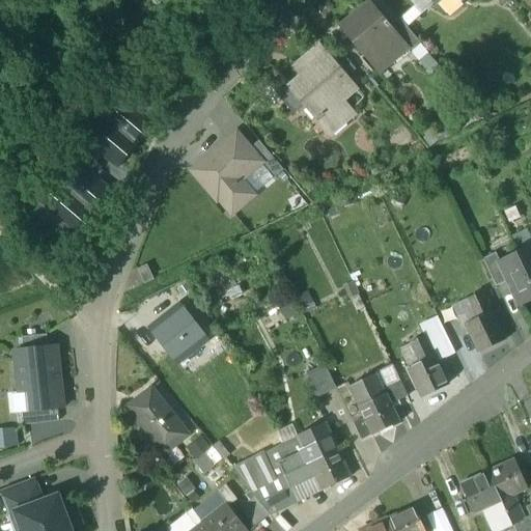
[(432,0),(410,0),(415,6),(416,6),(422,12),(435,2),(432,0)]
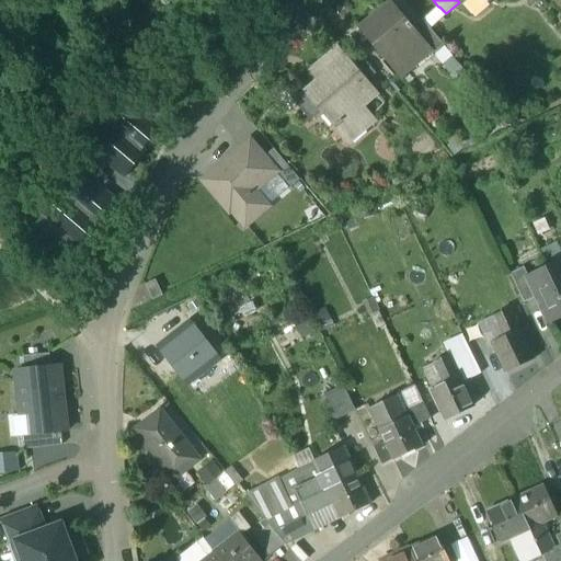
[(490,0),(462,0),(460,1),(472,15),(490,0)]
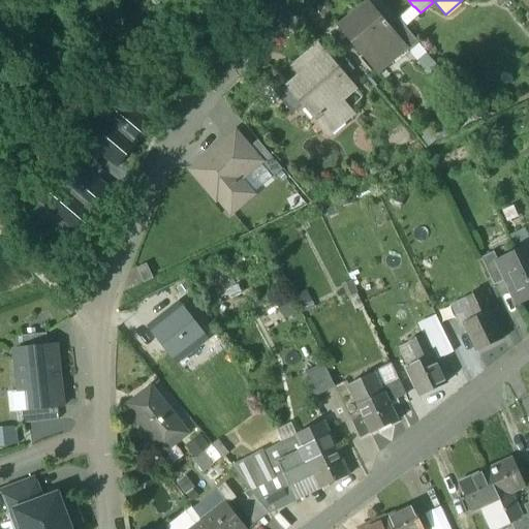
[(369,4),(340,28),(363,54),(362,55),(377,72),(404,50),(406,49),(405,48),(404,48),(391,31),(392,31),(391,30),(387,27),(389,26),(385,23),(384,24),(369,4)]
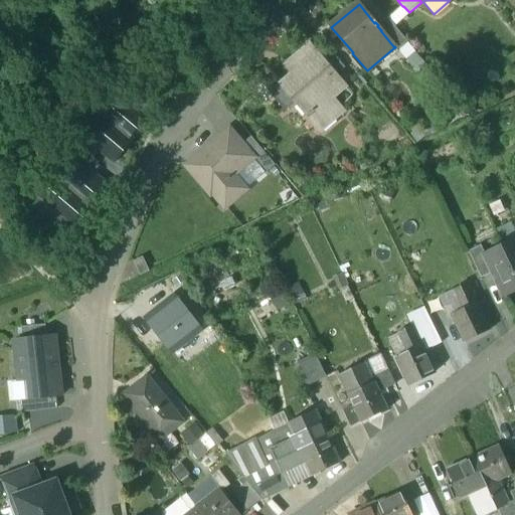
[(407,43),(389,21),(380,29),(381,30),(380,30),(393,46),(394,46),(395,47),(393,48),(397,52),(407,43)]
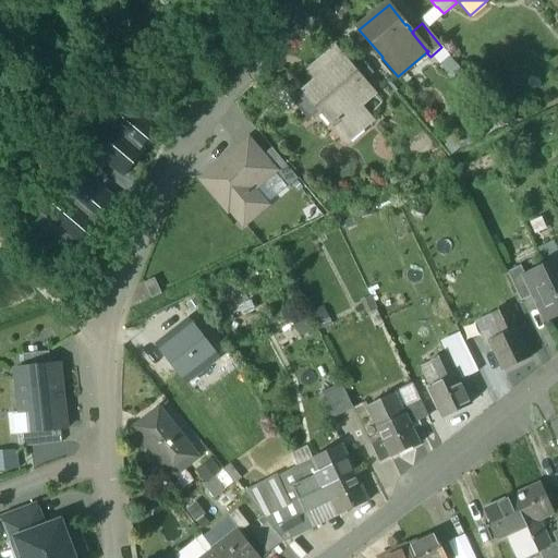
[(335,49),(311,70),(319,79),(304,92),(312,99),(300,110),(308,121),(320,110),(334,125),(335,124),(336,125),(340,122),(353,137),(373,121),(361,106),(374,95),(335,49)]
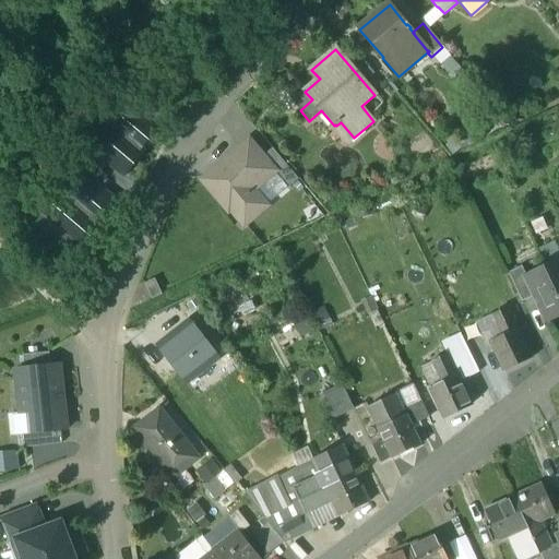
[(305,92),(297,82),(285,93),(300,110),(312,99),(305,92)]
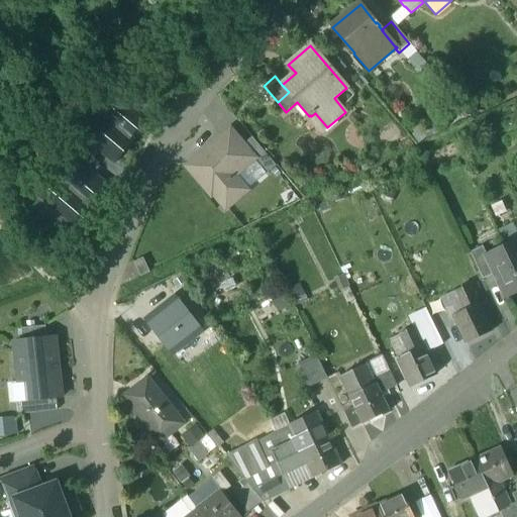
[(117,81),(111,89),(119,96),(126,89),(117,81)]
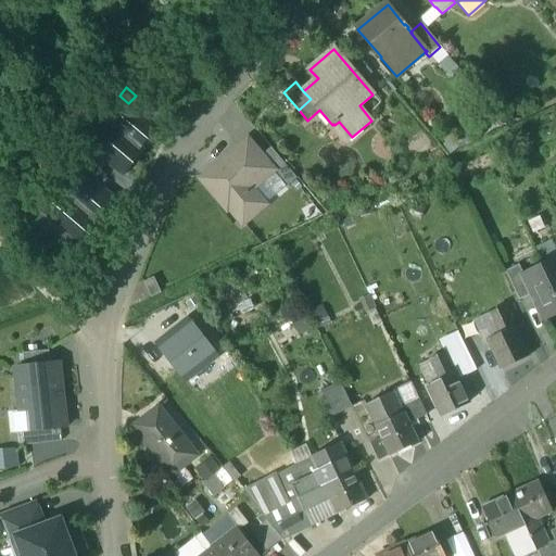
[(114,91),(96,112),(138,150),(158,128),(128,103),(119,96),(114,91)]
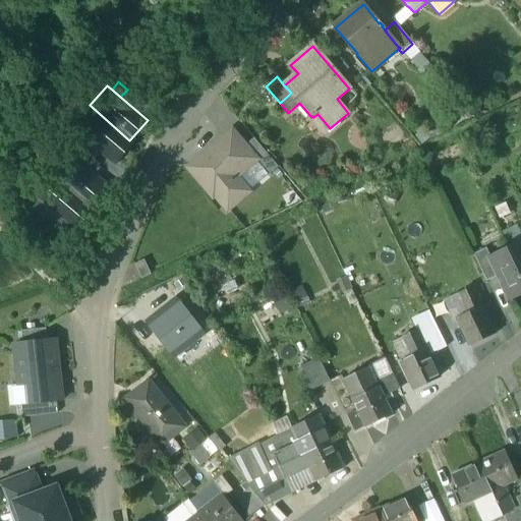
[(82,134),(115,163),(133,142),(129,140),(90,105),(72,125),(75,128),(82,134)]
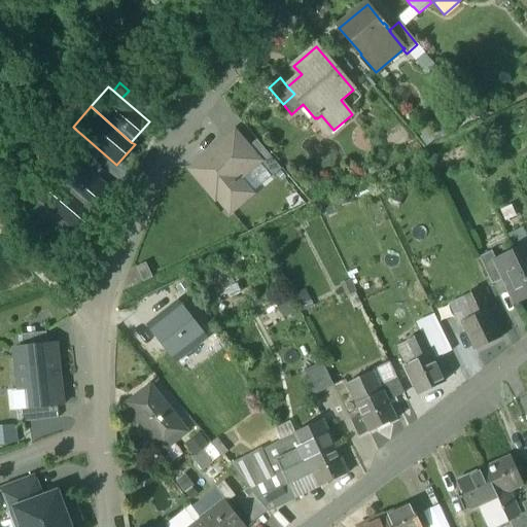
[(75,146),(83,136),(76,130),(68,139),(75,146)]
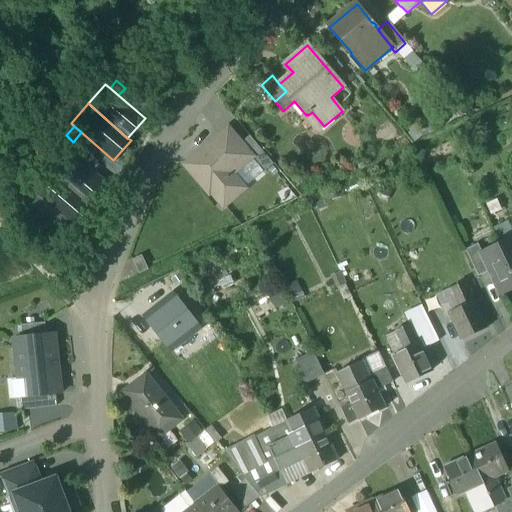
[(228,130),(186,166),(209,193),(211,191),(224,206),(244,189),(231,174),(250,158),(251,157),(241,145),(228,130)]
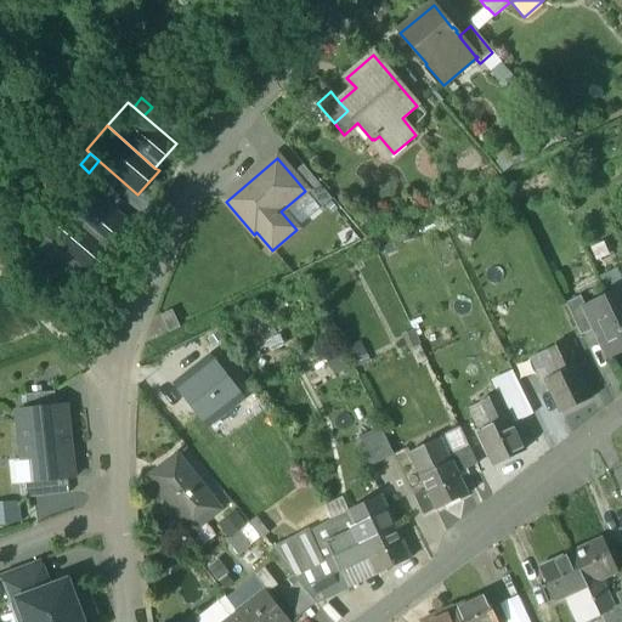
[(332,199),(304,167),(293,176),(305,191),(304,192),(320,210),(332,199)]
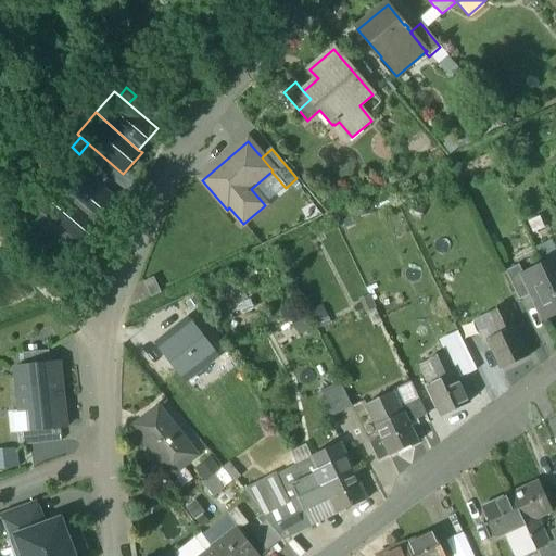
[(77,153),(68,164),(77,172),(86,161),(77,153)]
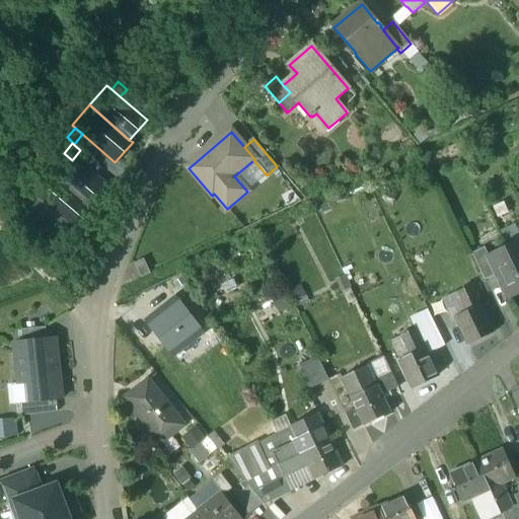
[(52,176),(87,206),(104,187),(72,160),(64,153),(60,149),(43,169),(52,176)]
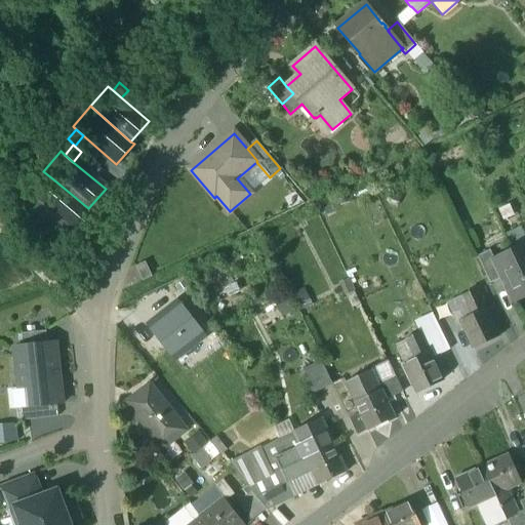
[(88,208),(52,178),(36,199),(41,203),(48,209),(81,236),(97,215),(88,208)]
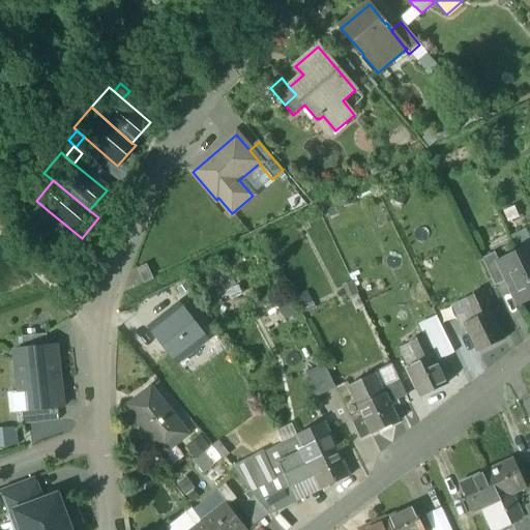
[(49,211),(41,205),(34,214),(41,221),(49,211)]
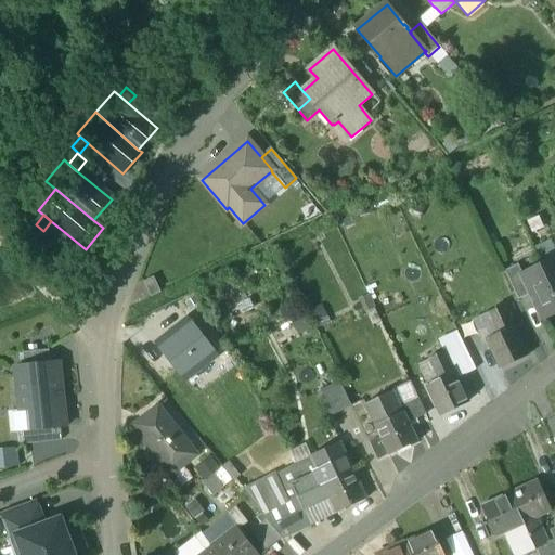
[(554,257),(540,265),(554,296),(554,257)]
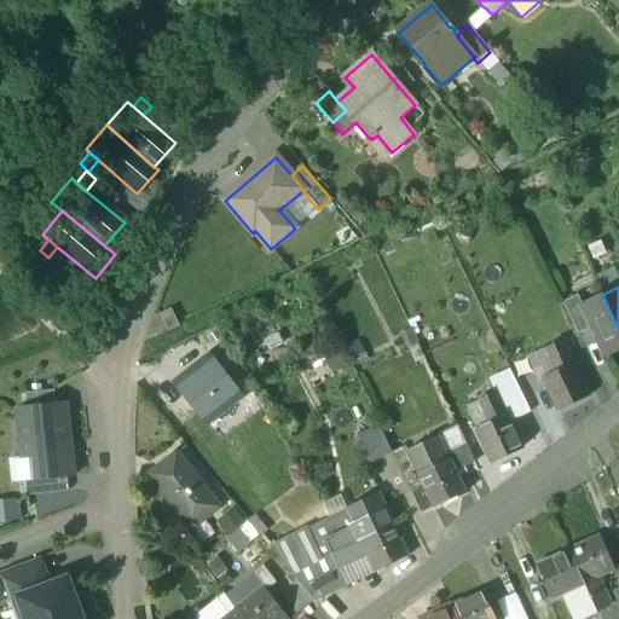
[(618,352),(618,330),(602,295),(582,305),(579,306),(590,329),(605,359),(618,352)]
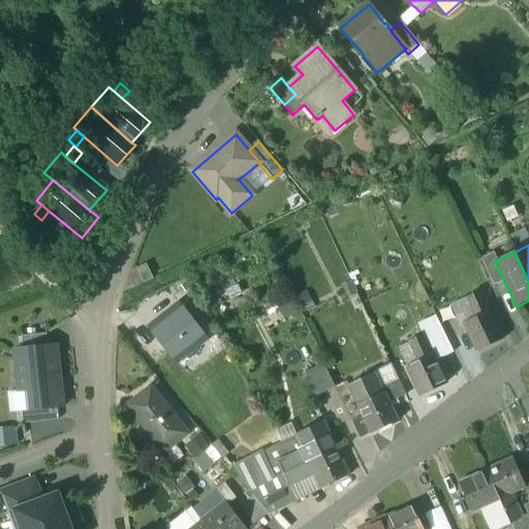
[(494,253),(481,258),(494,285),(494,286),(504,281),(495,261),(497,260),(494,253)]
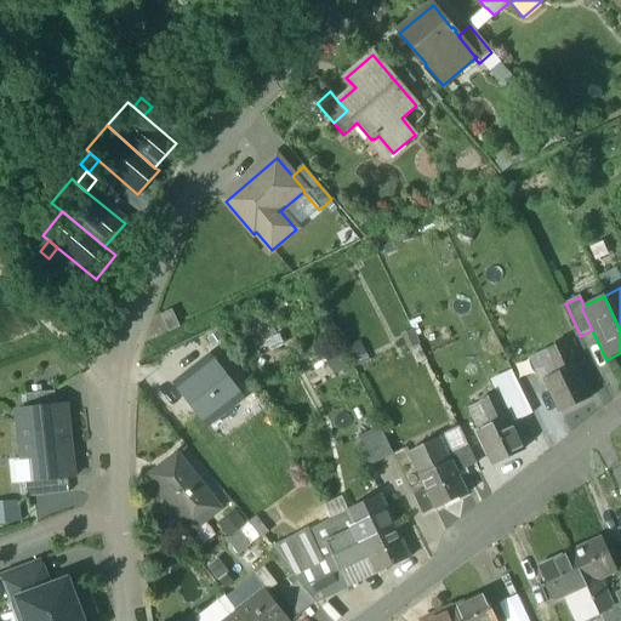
[(172,311),(160,315),(169,334),(180,328),(172,311)]
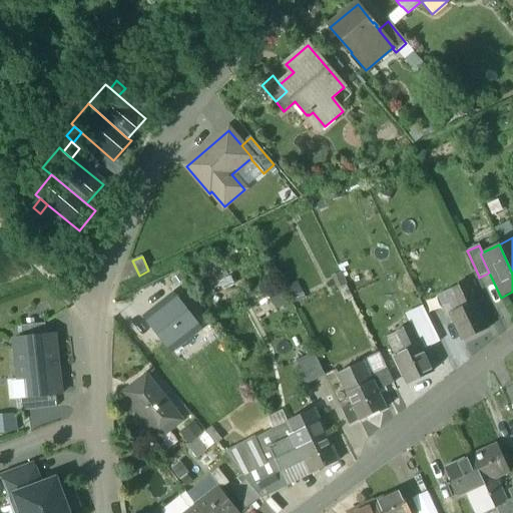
[(479,278),(479,277),(465,283),(474,302),(476,302),(484,319),(496,314),(479,278)]
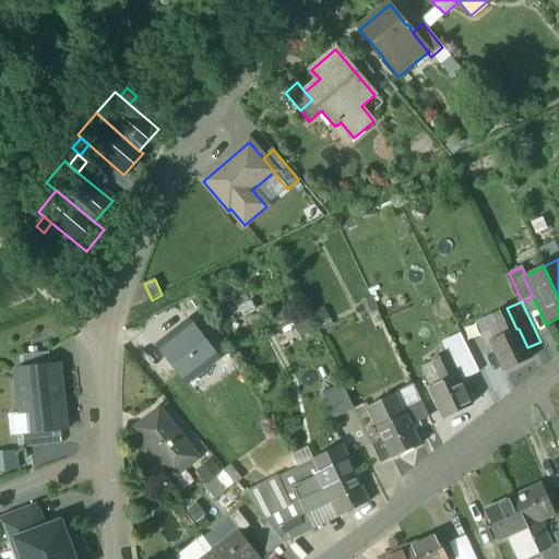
[(507,308),(492,314),(502,336),(516,329),(507,308)]
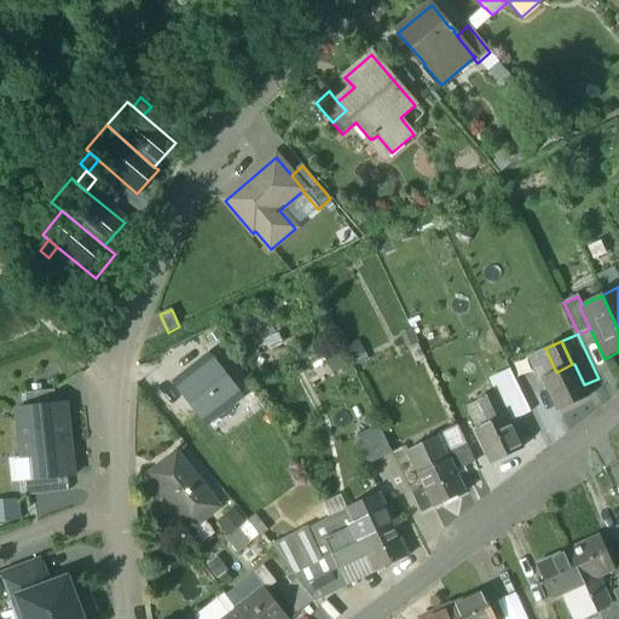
[(210,358),(177,385),(207,422),(241,395),(210,358)]
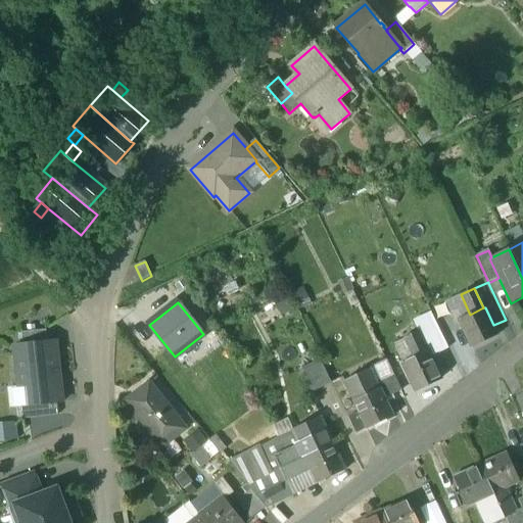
[(470,315),(458,320),(471,348),(498,336),(493,325),(485,307),(483,307),(470,315)]
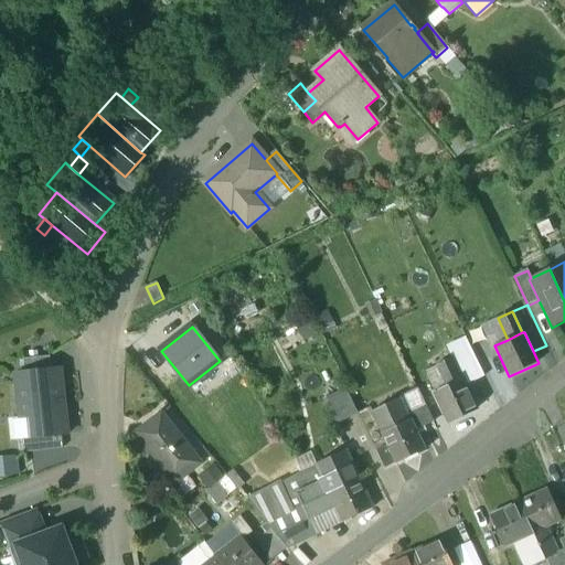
[(466,340),(446,351),(450,359),(451,359),(470,349),(466,340)]
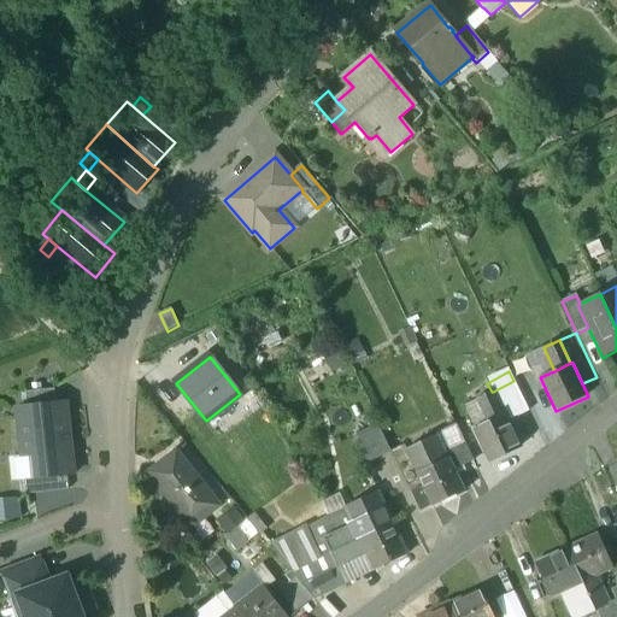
[(513,381),(493,392),(504,413),(506,413),(510,421),(529,412),(513,381)]
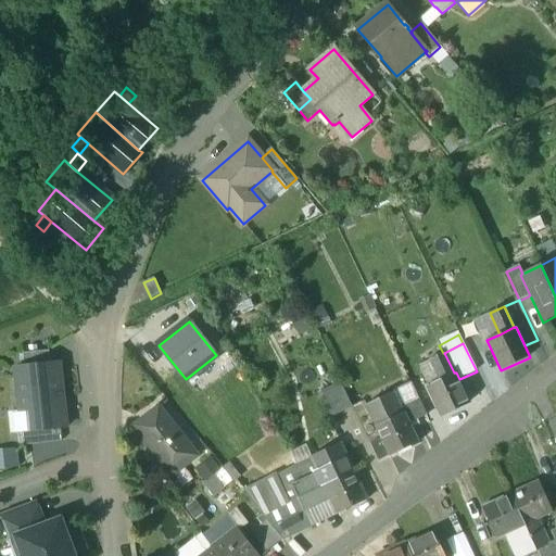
[(49,351),(23,354),(25,367),(50,364),(49,351)]
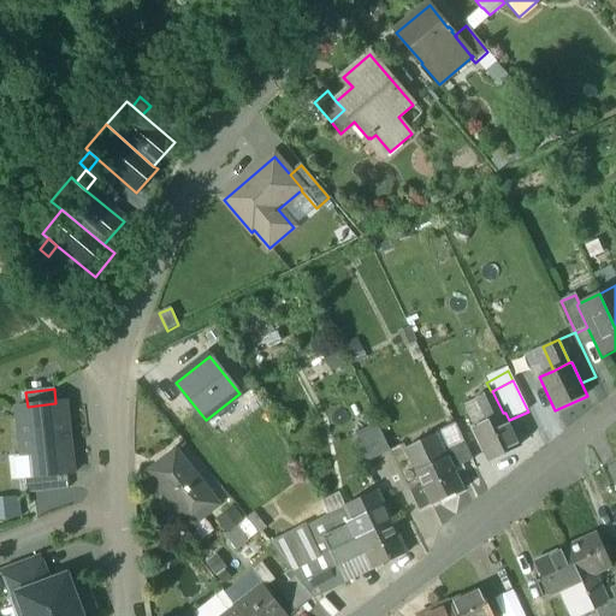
[(503,413),(492,391),(491,391),(477,398),(481,409),(487,421),(503,413)]
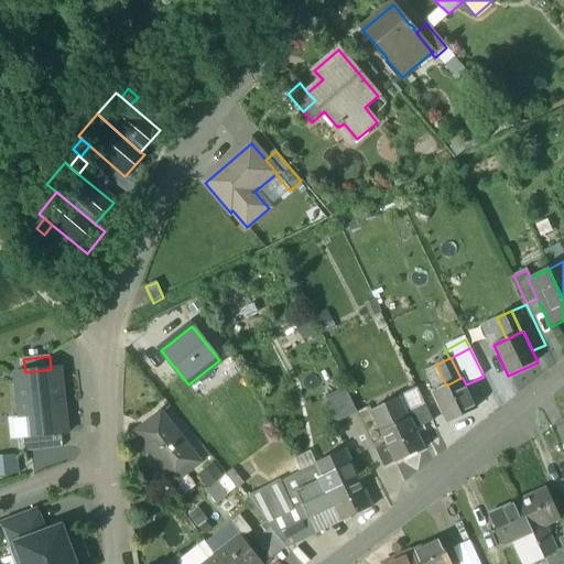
[(25,372),(14,373),(20,418),(31,416),(33,438),(62,435),(68,434),(61,368),(51,369),(25,372)]
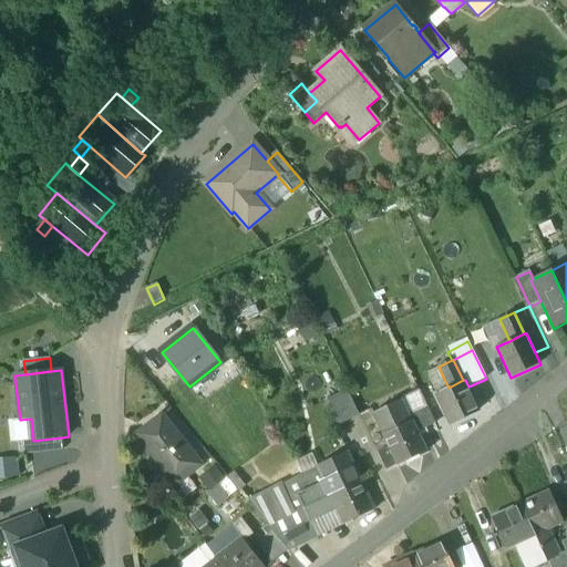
[(443,377),(431,383),(435,393),(449,388),(443,377)]
